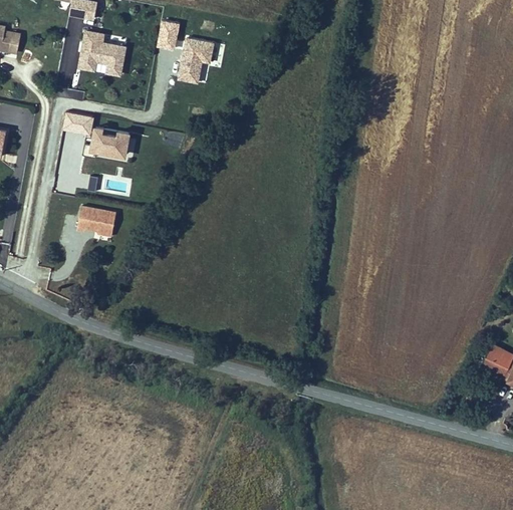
[(82,0),(56,0),(70,3),(68,16),(93,20),(96,2),(82,0)]
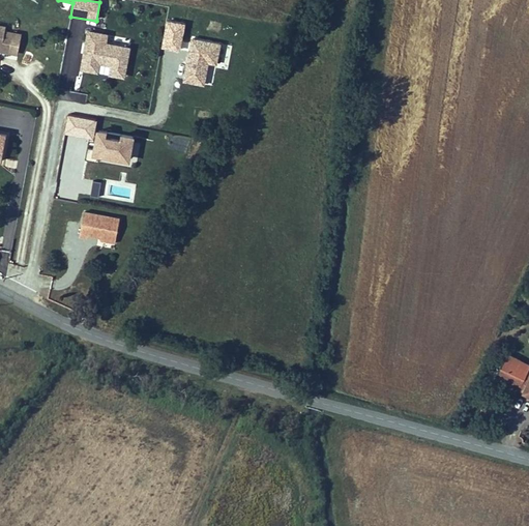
[(0,49),(2,50),(1,54),(16,56),(20,37),(5,34),(6,29),(0,27),(0,49)]
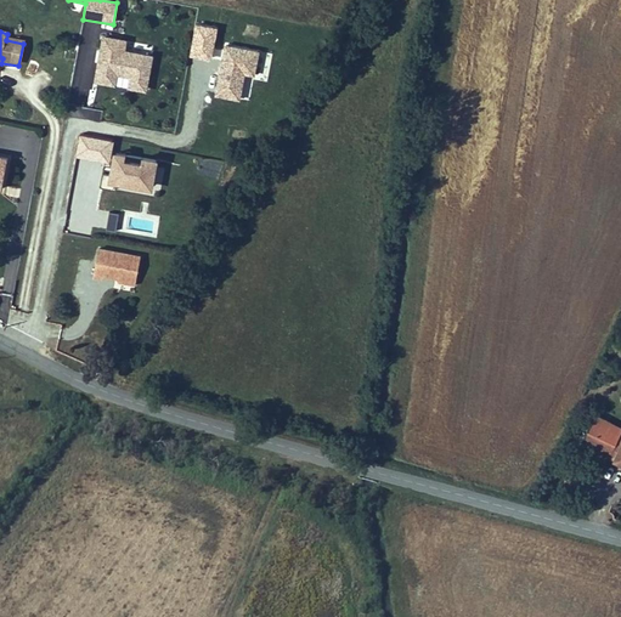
[(107,39),(97,83),(146,94),(153,58),(124,52),(126,43),(107,39)]
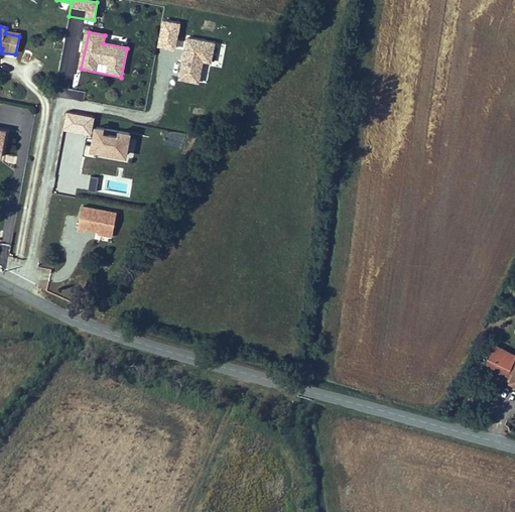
[(215,44),(186,38),(177,80),(199,85),(203,62),(211,65),(215,44)]
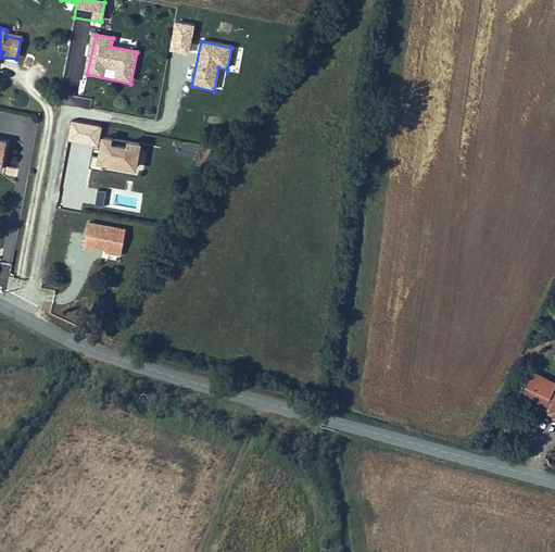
[(102,137),(98,164),(136,171),(141,145),(127,141),(126,146),(112,143),(112,139),(102,137)]
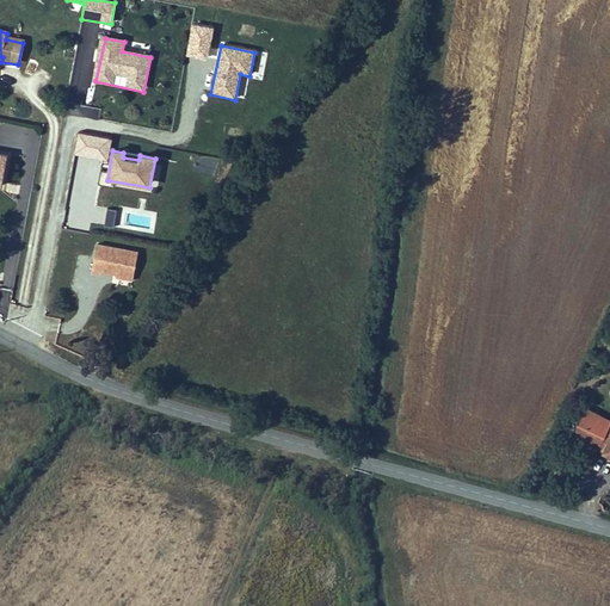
[(63,230),(86,234),(96,179),(73,175),(63,230)]
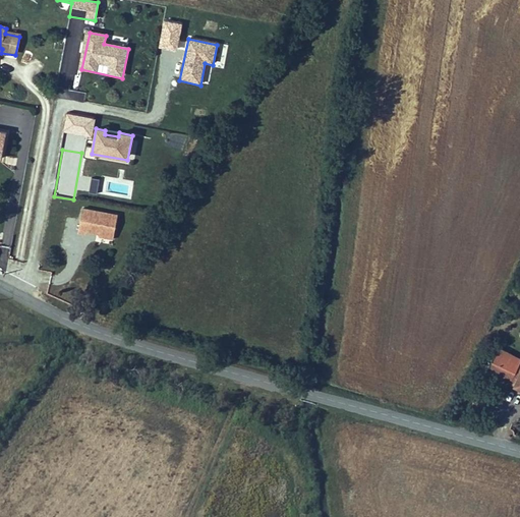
[(82,209),(78,232),(87,233),(87,231),(100,233),(114,236),(118,215),(82,209)]
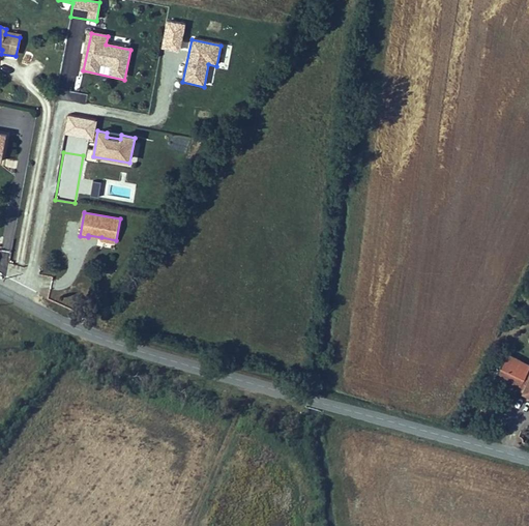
[(493,396),(516,407),(518,403),(521,405),(528,387),(528,384),(504,373),(493,396)]
